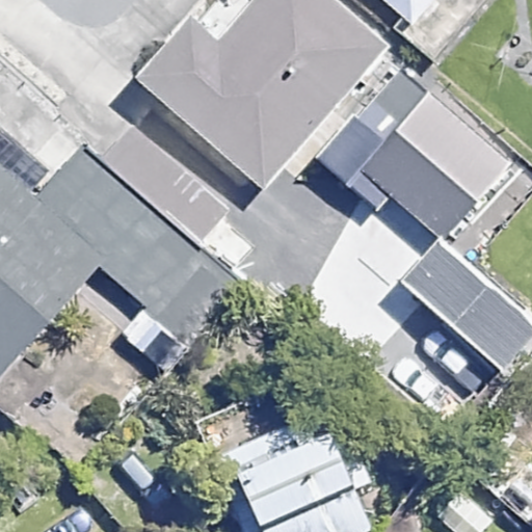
[(120,0),(63,0),(97,28),(120,0)]
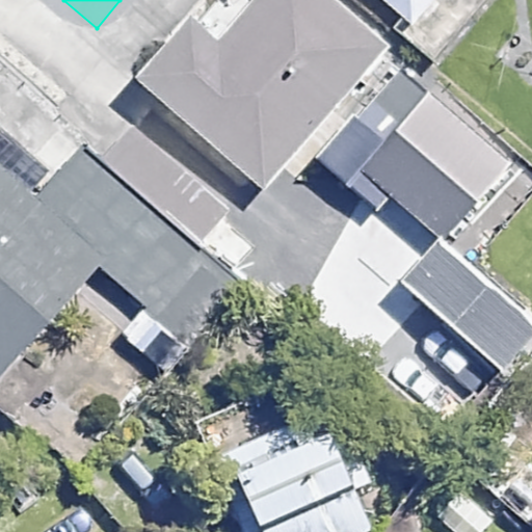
[(381,50),(325,0),(239,0),(208,35),(187,17),(134,76),(260,187),(381,50)]
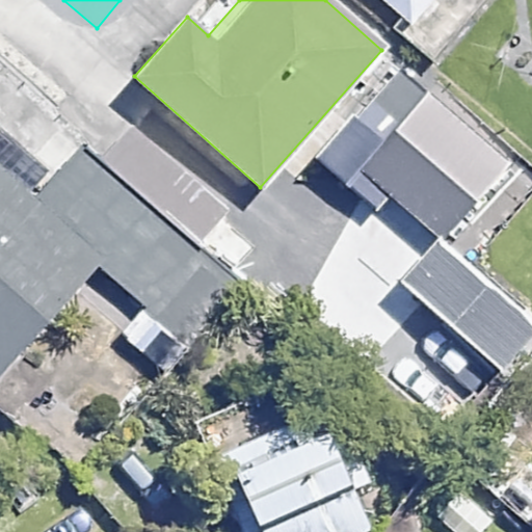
[(384,0),(441,50),(481,3),(477,0),(384,0)]
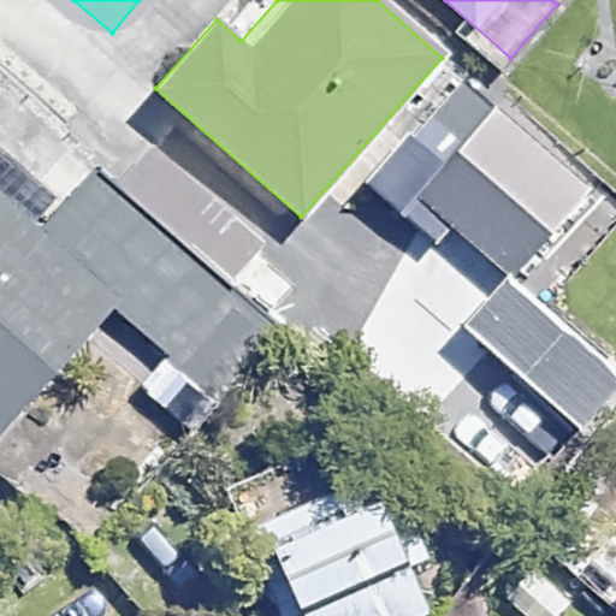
[(586,195),(493,110),(418,194),(510,278),(586,195)]
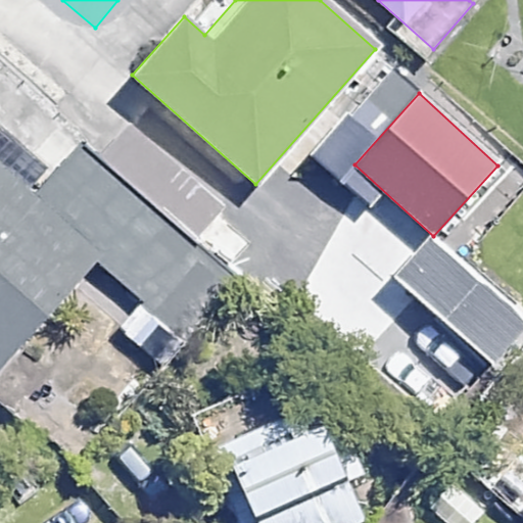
[(0,368),(139,199),(78,148),(36,199),(0,170),(0,368)]
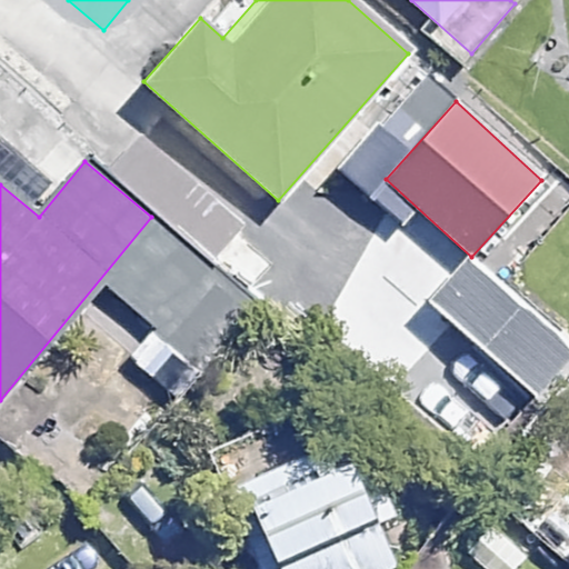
[(568,429),(568,382),(567,381),(508,446),(533,469),(568,429)]
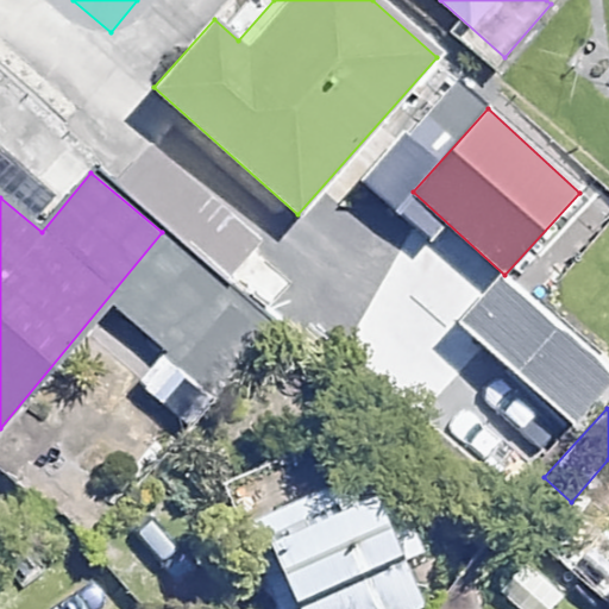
[(303,495),(258,514),(292,594),(408,545),(375,465),(303,495)]
